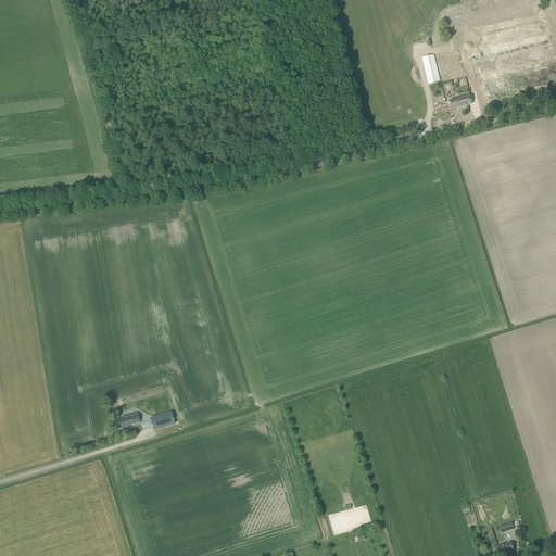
[(530,0),(513,0),(463,11),(476,76),(553,60),(545,26),(536,28),(530,0)]
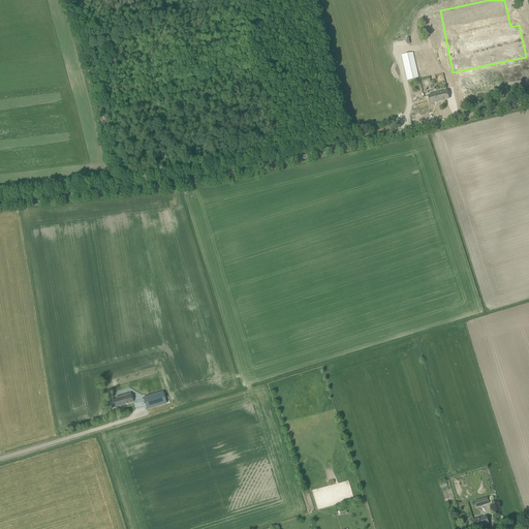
[(417,79),(411,53),(402,55),(408,81),(417,79)]
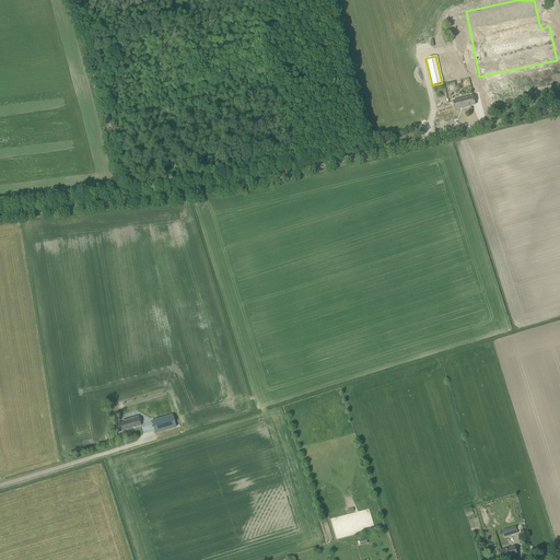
[(552,68),(482,82),(487,101),(540,90),(540,89),(556,85),(552,68)]
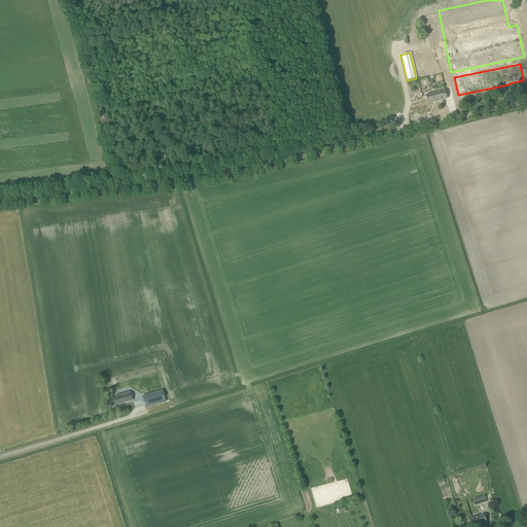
[(448,98),(446,94),(446,91),(426,95),(428,103),(448,98)]
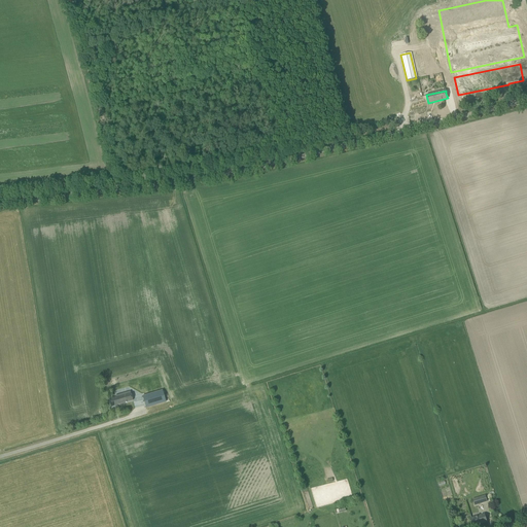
[(114,378),(117,386),(129,383),(126,375),(114,378)]
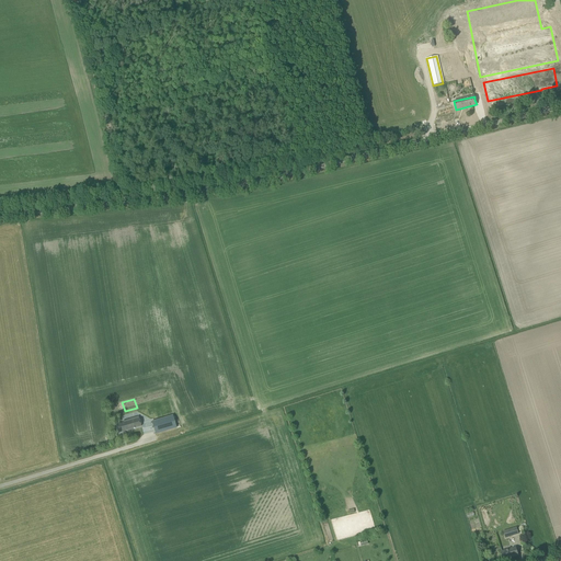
[(172,415),(151,422),(155,435),(176,428),(172,415)]
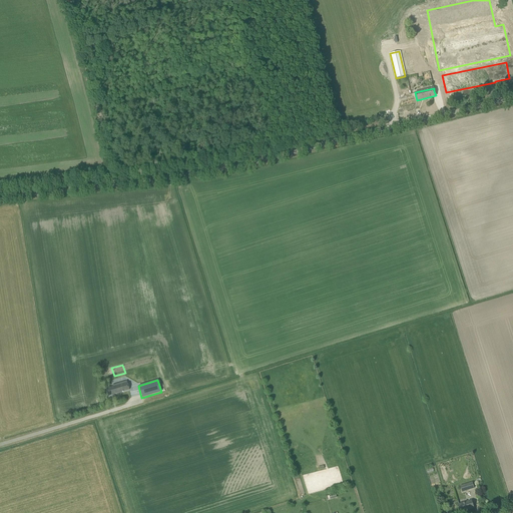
[(108,396),(129,390),(126,382),(112,386),(112,387),(106,389),(108,396)]
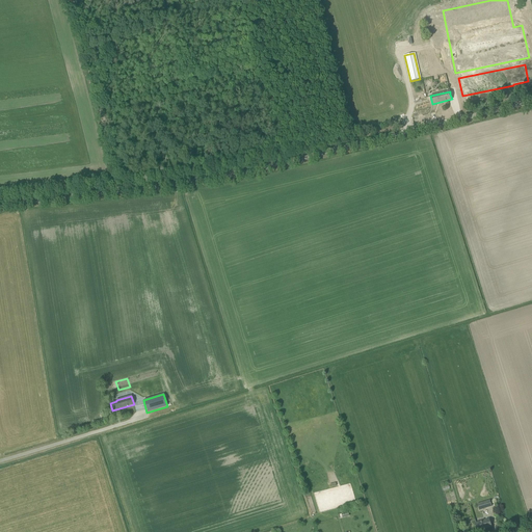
[(489,500),(477,504),(479,510),(491,506),(489,500)]
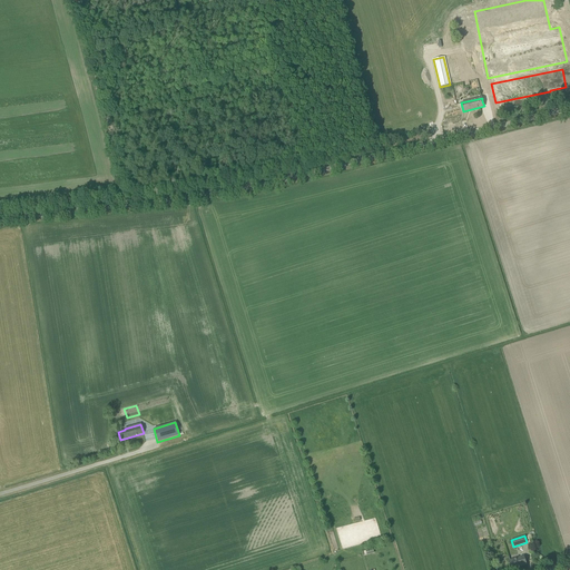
[(524,556),(509,560),(512,569),(527,564),(524,556)]
